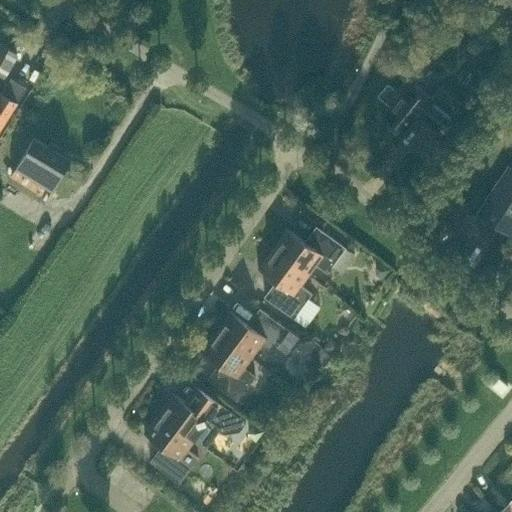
[(478,53),(483,46),(482,42),(475,37),(471,38),(466,44),(467,49),(473,53),(478,53)]
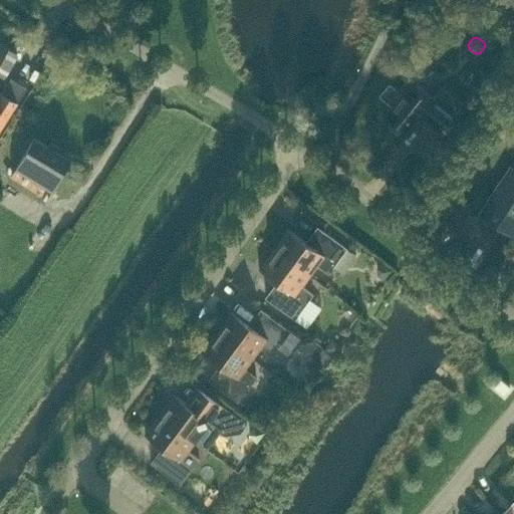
[(0,63),(9,48),(0,42),(0,132),(27,87),(11,78),(2,93),(0,91),(0,63)]
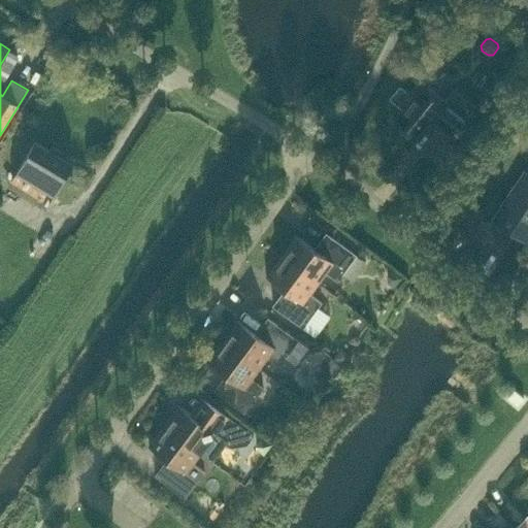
[(494,98),(502,88),(494,81),(487,91),(494,98)]
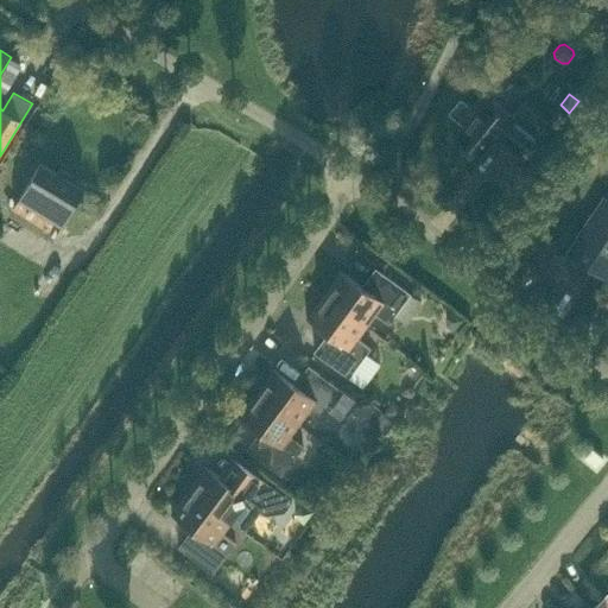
[(454,140),(480,162),(499,138),(524,159),(540,139),(550,126),(524,105),(514,116),(489,96),(454,140)]
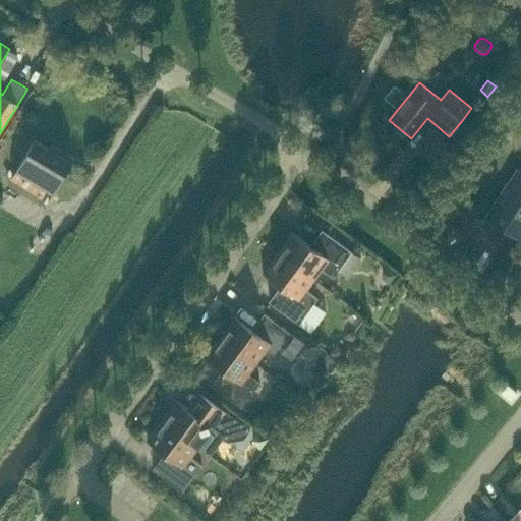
[(50,199),(72,164),(36,140),(12,177),(50,199)]
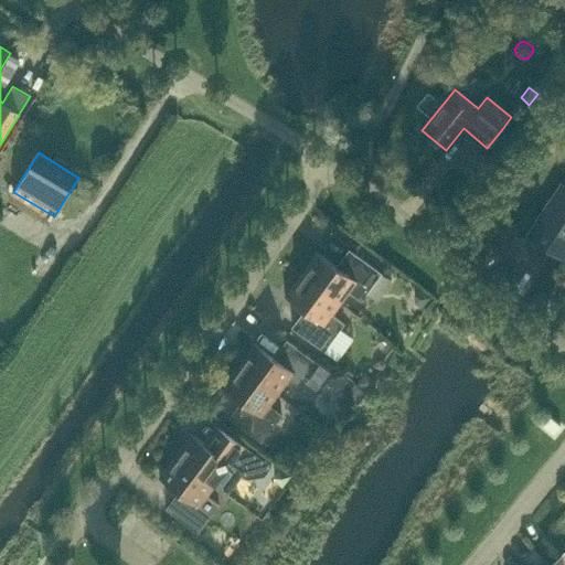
[(564,257),(564,185),(562,183),(529,233),(564,258),(564,257)]
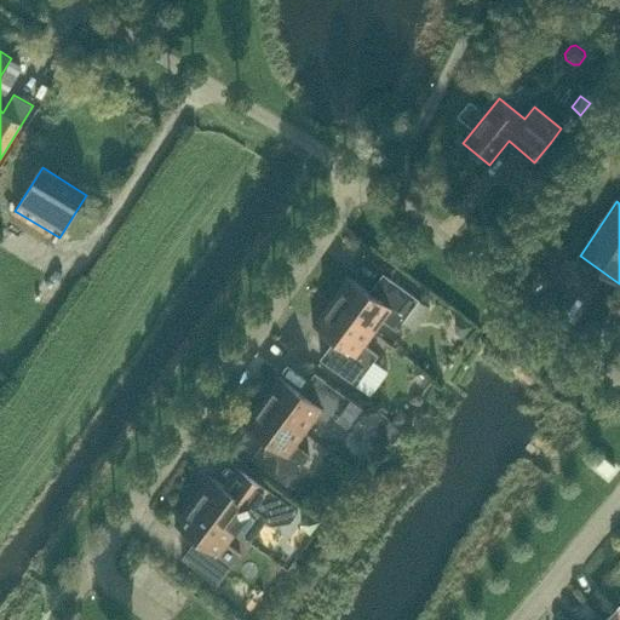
[(384,320),(389,323),(397,329),(419,300),(384,274),(369,293),(349,276),(331,300),(374,333),(384,320)]
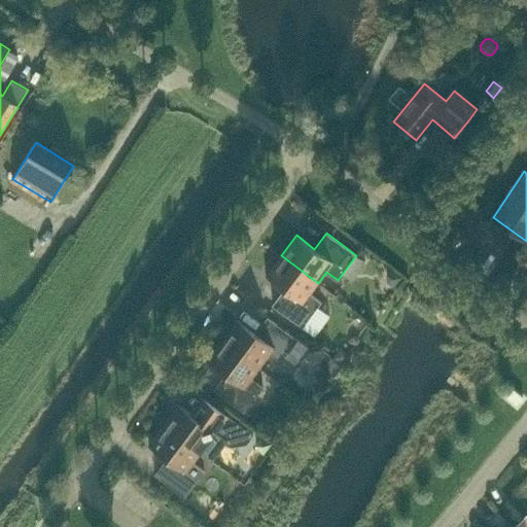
[(310,293),(318,283),(281,255),(266,276),(284,289),(273,306),(303,327),(321,302),(310,293)]
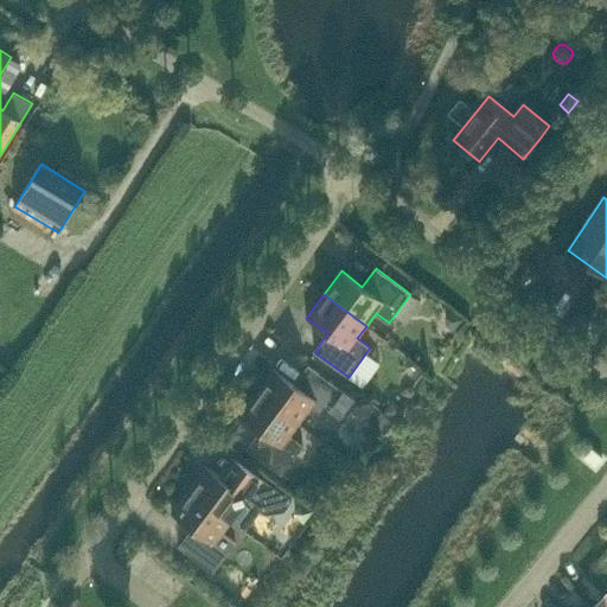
[(446,315),(446,323),(454,328),(462,317),(452,308),(446,315)]
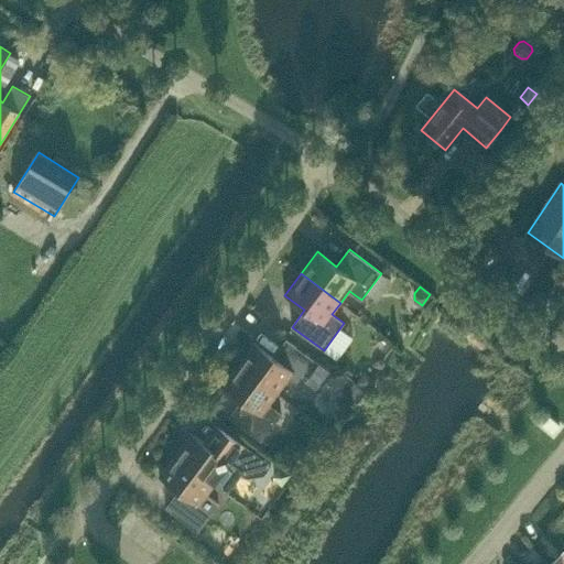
[(238,365),(278,393),(286,382),(299,391),(318,364),(286,339),(274,357),(255,343),(238,365)]
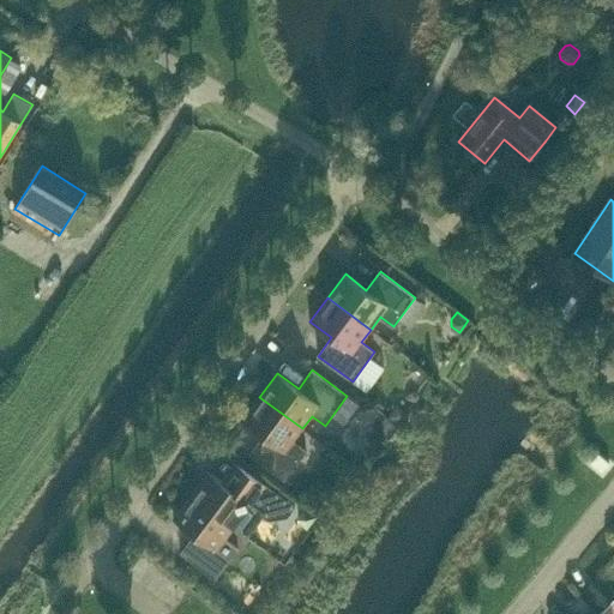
[(378,415),(390,387),(373,379),(360,407),(378,415)]
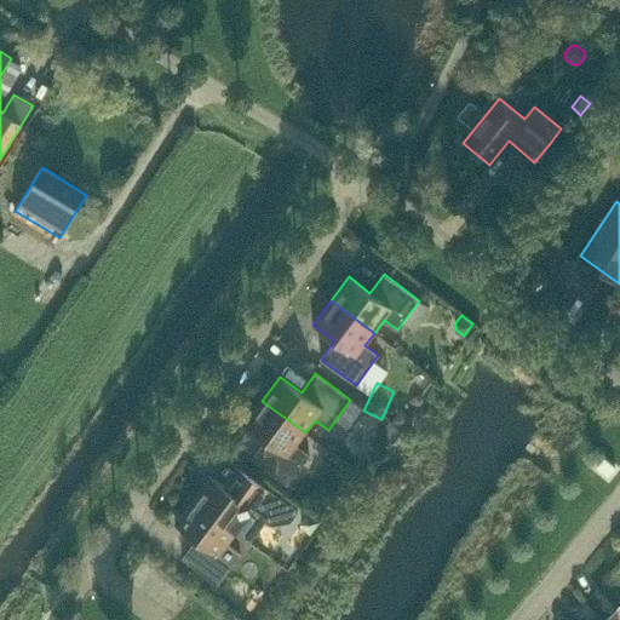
[(296,446),(305,432),(262,401),(245,424),(265,440),(252,459),(287,486),(309,455),(296,446)]
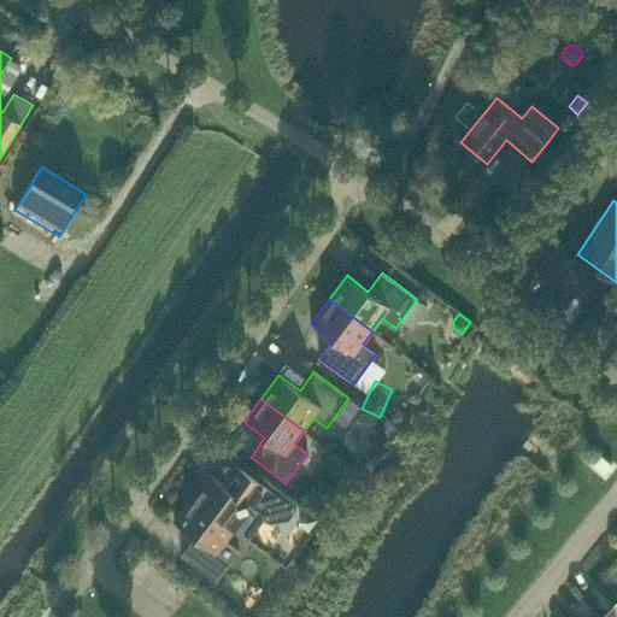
[(398,409),(391,419),(401,427),(409,416),(398,409)]
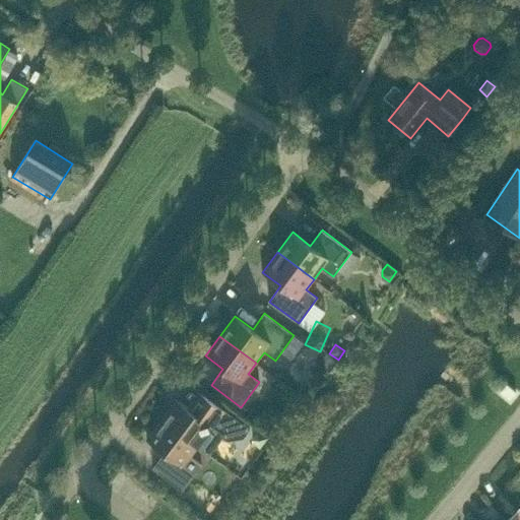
[(338,360),(329,353),(328,352),(325,358),(326,366),(331,370),(338,360)]
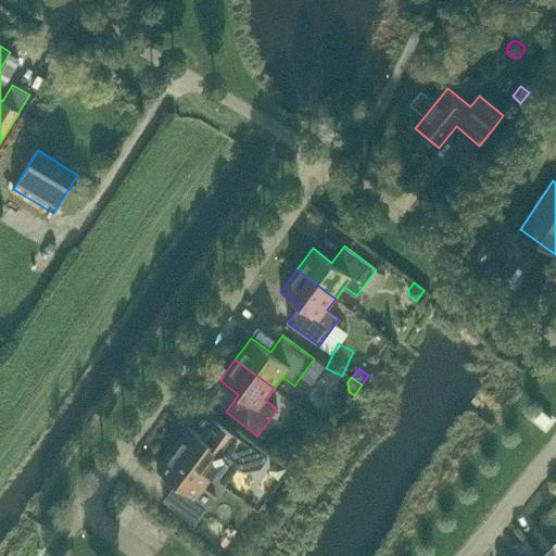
[(189,427),(173,449),(212,477),(220,466),(232,475),(241,464),(249,469),(261,468),(267,459),(252,447),(220,425),(209,441),(189,427)]
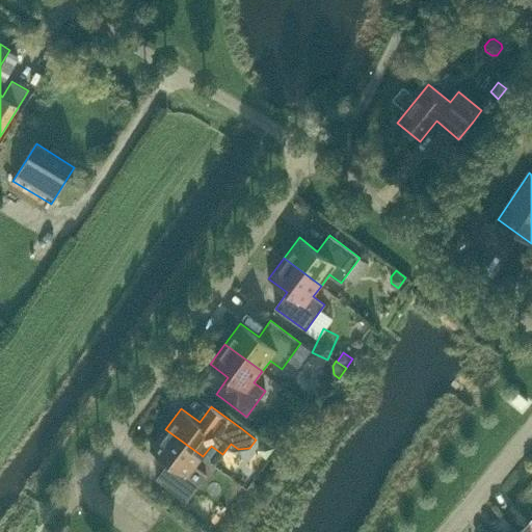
[(194,468),(203,456),(165,429),(151,450),(168,463),(157,479),(187,502),(207,476),(194,468)]
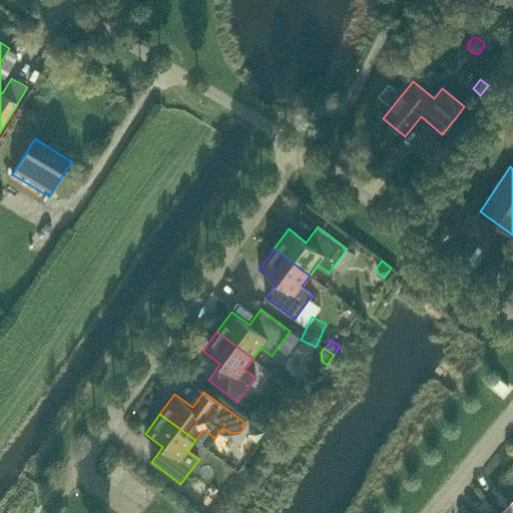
[(257,440),(264,432),(255,425),(248,434),(257,440)]
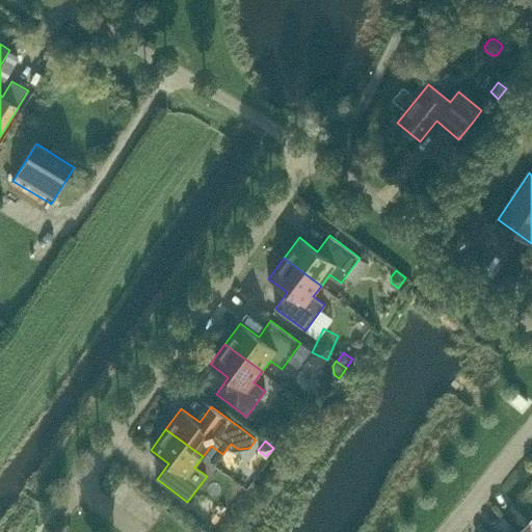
[(531,531),(531,520),(520,531),(531,531)]
